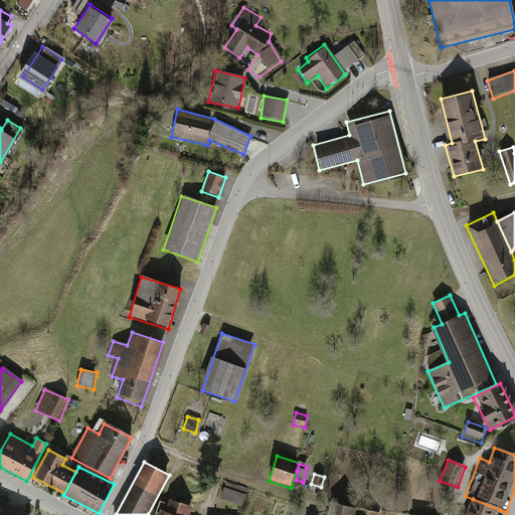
[(249,490),(226,483),(220,501),(243,508),(249,490)]
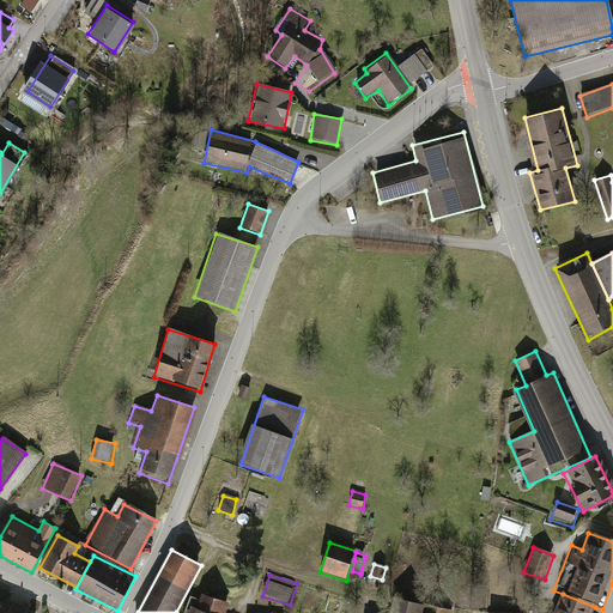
[(229,612),(234,601),(200,592),(194,612),(229,612)]
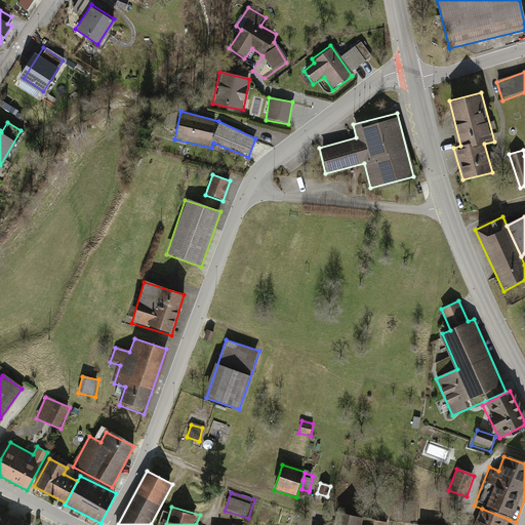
[(482,509),(475,524),(507,524),(510,520),(482,509)]
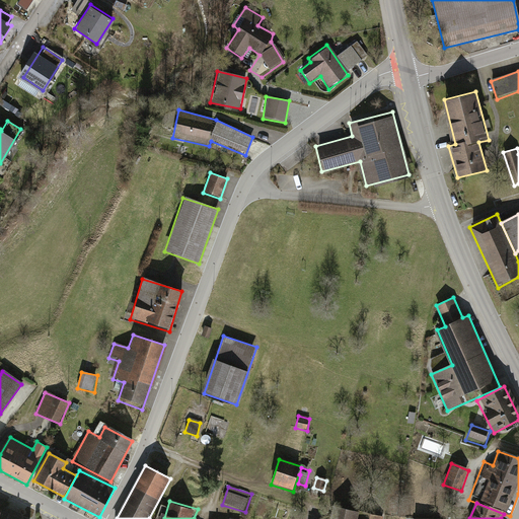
[(329,518),(353,518),(355,513),(332,507),(329,518)]
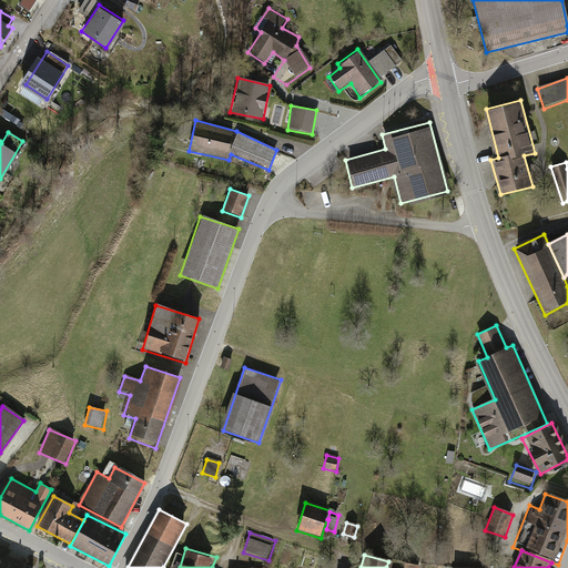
All buildings are outlined.
